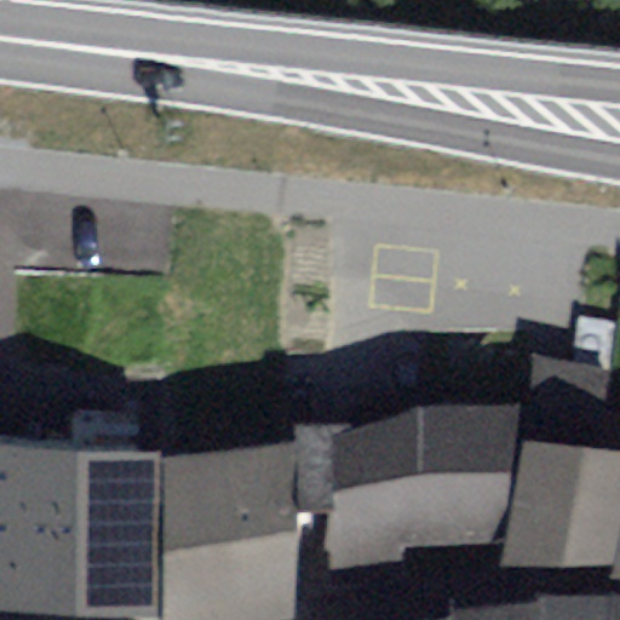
[(573,361),(612,368),(616,321),(579,315),(573,361)]
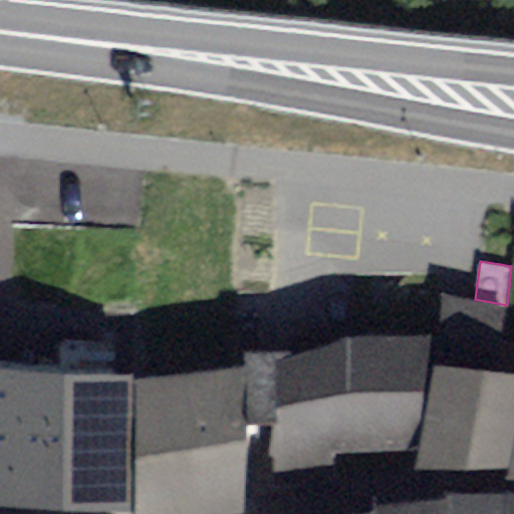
[(431,334),(425,363),(499,373),(507,305),(475,299),(438,292),(431,334)]
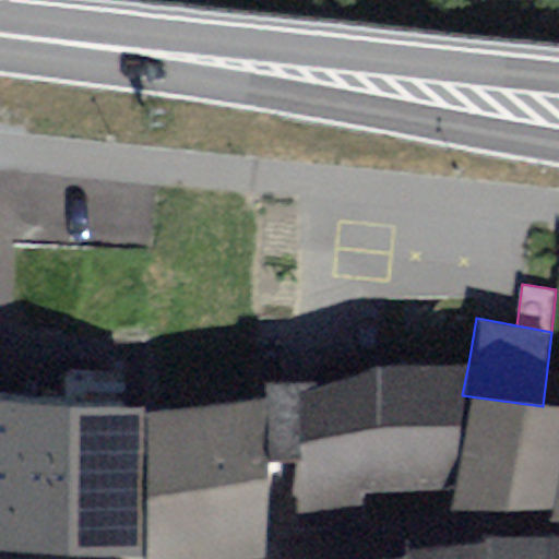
[(468,364),(380,375),(379,496),(445,489),(462,395),(468,364)]
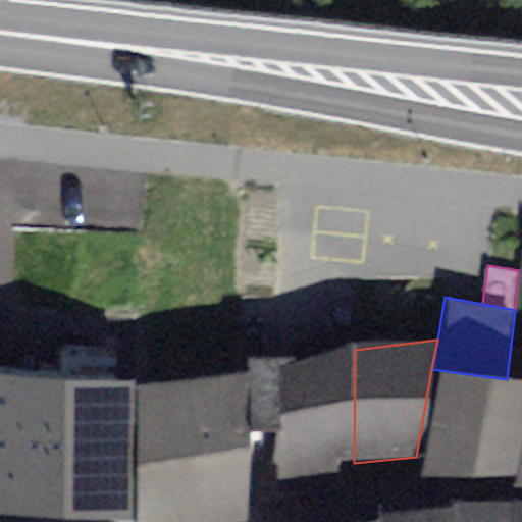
[(277,367),(297,361),(296,350),(249,356),(249,370),(251,428),(274,431),(277,367)]
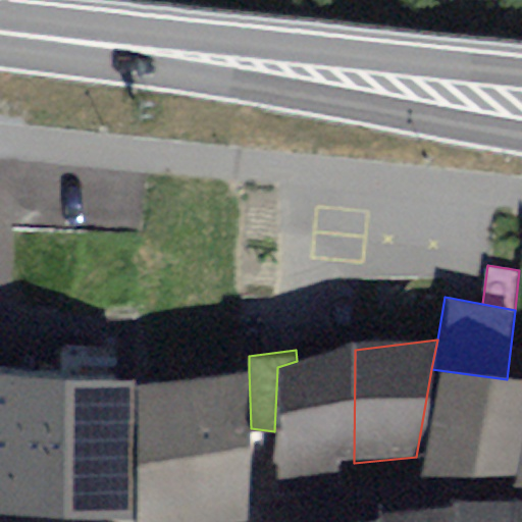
[(354,463),(355,350),(297,361),(277,367),(274,431),(271,486),(336,481),(336,464),(354,463)]
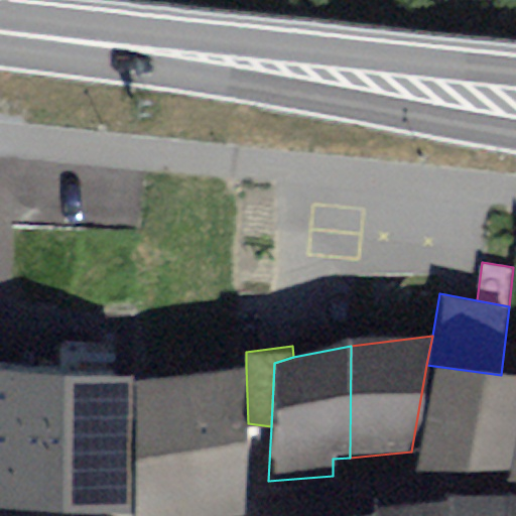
[(426,365),(411,452),(408,472),(506,470),(515,421),(515,376),(501,375),(426,365)]
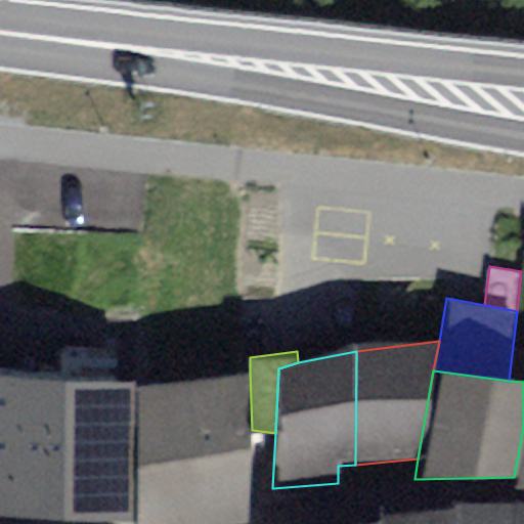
[(250,372),(132,381),(137,520),(137,523),(241,523),(250,522),(252,430),(250,372)]
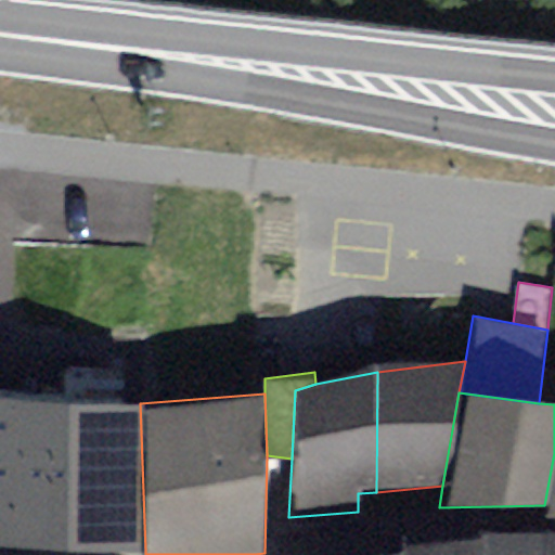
[(140,403),(0,397),(0,545),(145,551),(140,403)]
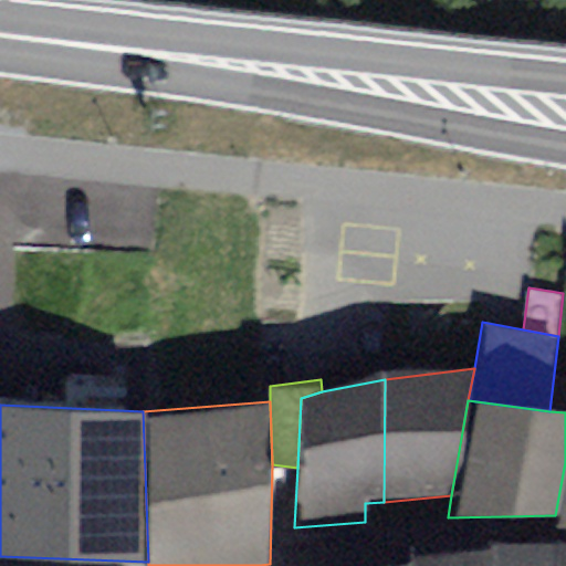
[(565,462),(555,515),(554,525),(565,525),(565,462)]
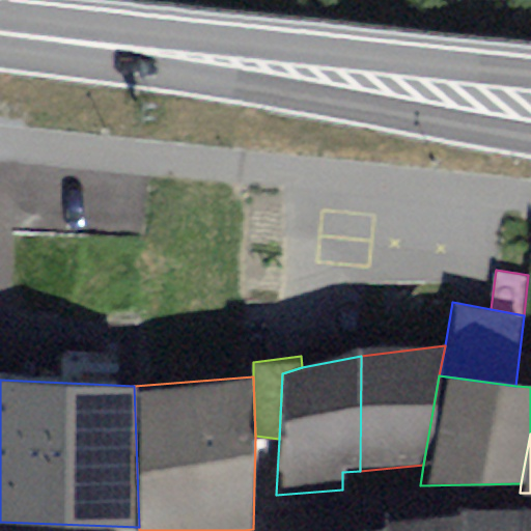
[(530,530),(530,515),(371,528),(370,530),(530,530)]
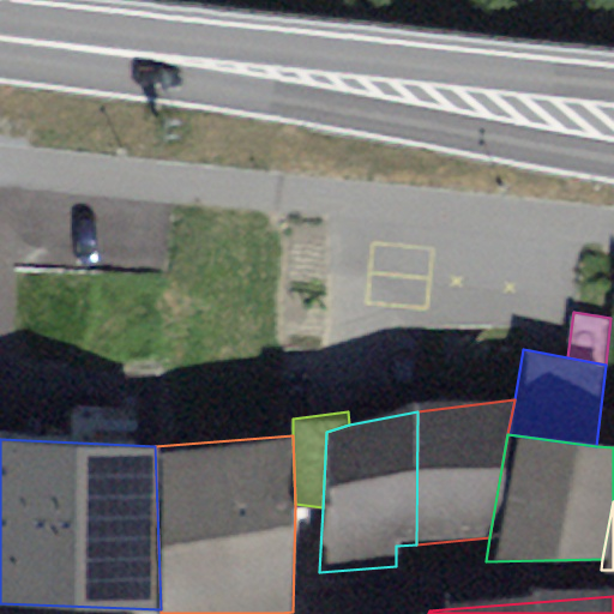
All buildings are outlined.
